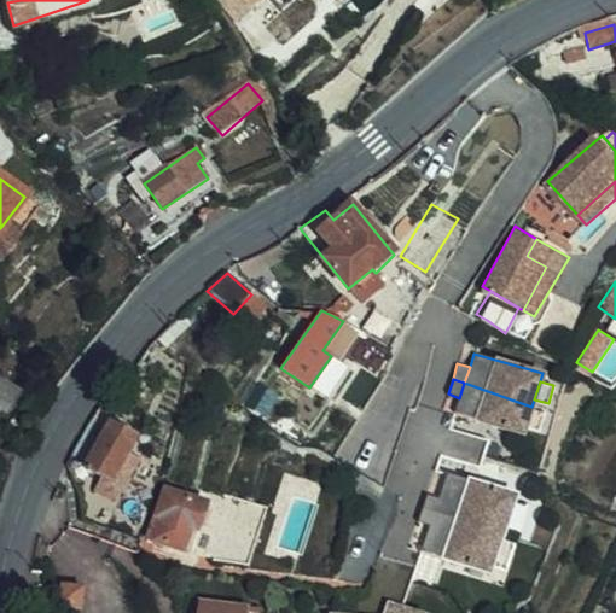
[(0,412),(4,414),(16,393),(0,383),(0,412)]
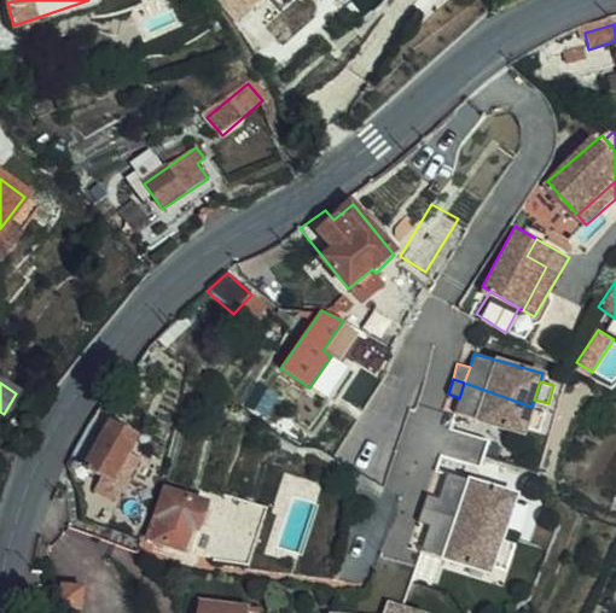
[(524,427),(532,407),(464,383),(459,398),(454,413),(523,436),(524,427)]
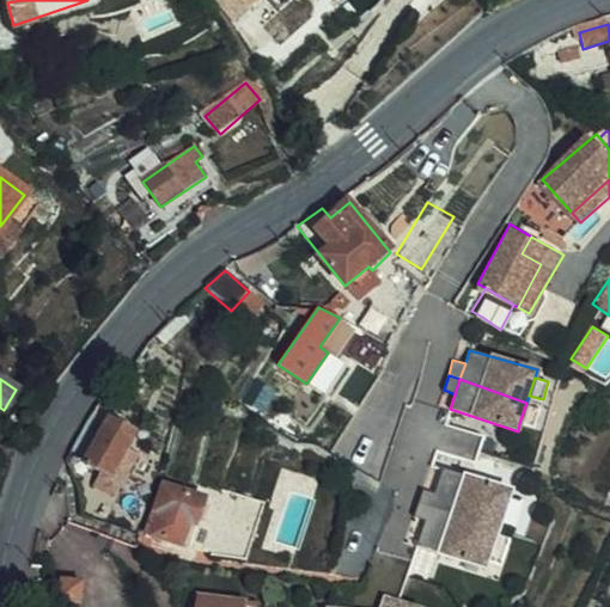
[(255,381),(242,402),(261,414),(274,393),(255,381)]
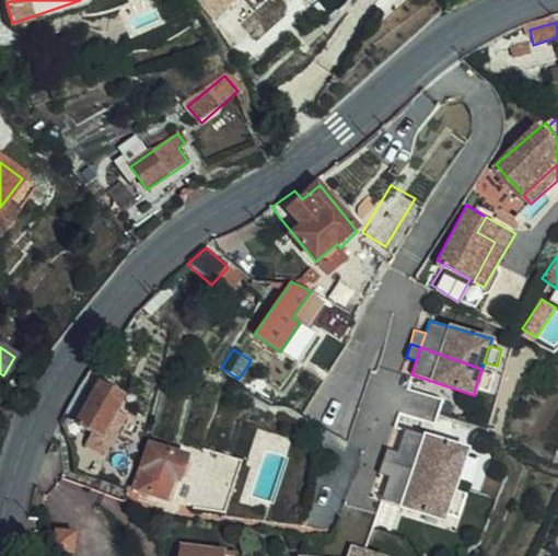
[(495,373),(481,369),(475,387),(489,392),(495,373)]
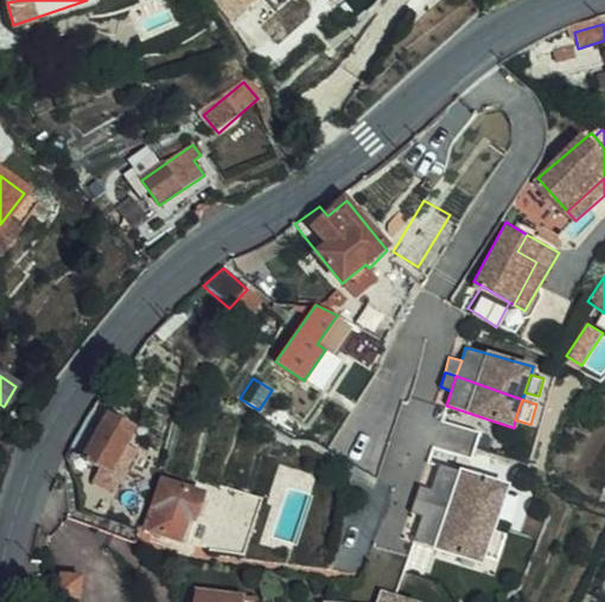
[(99,409),(72,453),(70,461),(76,472),(84,458),(112,475),(138,433),(99,409)]
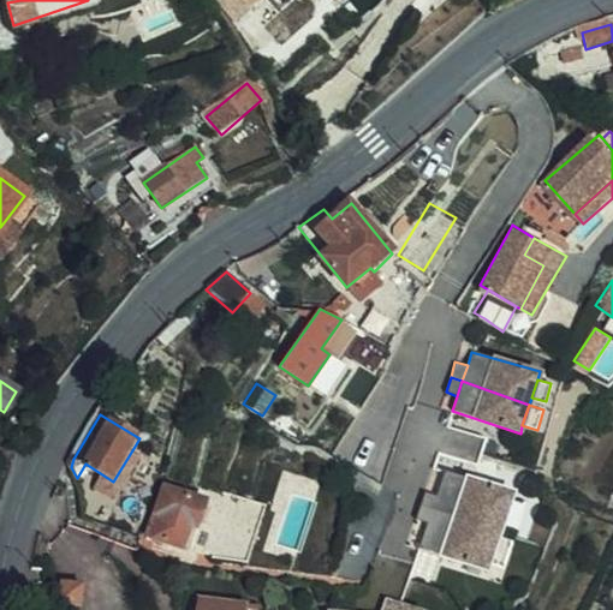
[(488,437),(454,426),(450,440),(483,452),(488,437)]
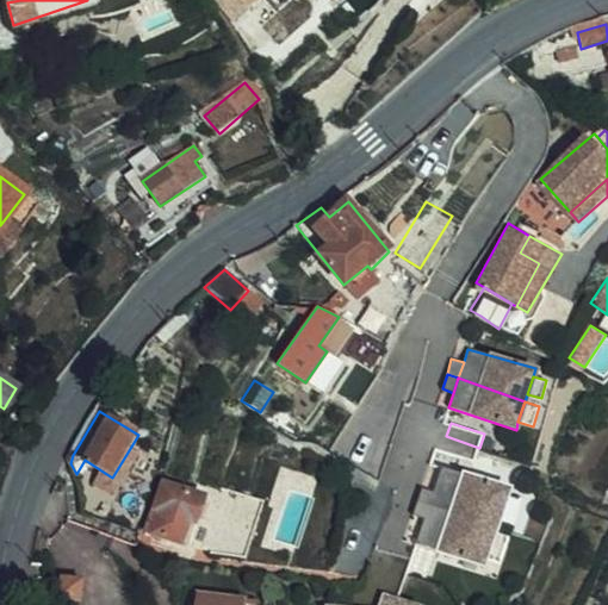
[(441,435),(436,449),(442,450),(446,436),(441,435)]
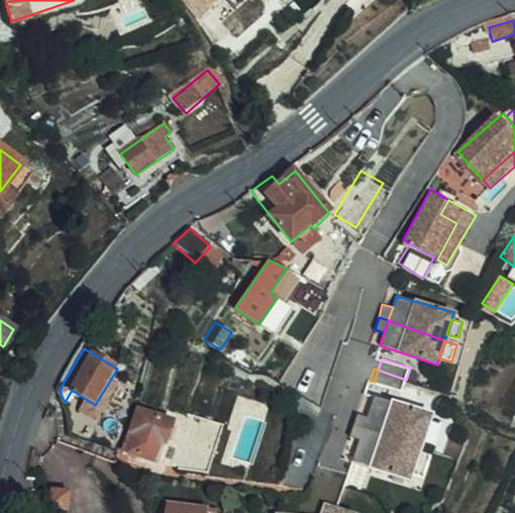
[(402,392),(406,380),(378,370),(375,382),(402,392)]
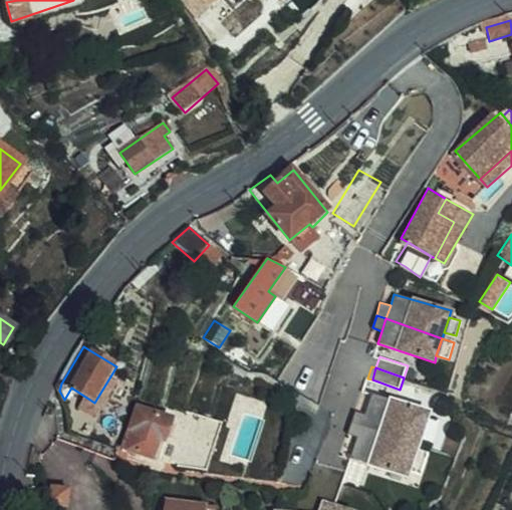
[(365,412),(377,416),(372,427),(420,444),(421,439),(429,418),(431,412),(372,392),(365,412)]
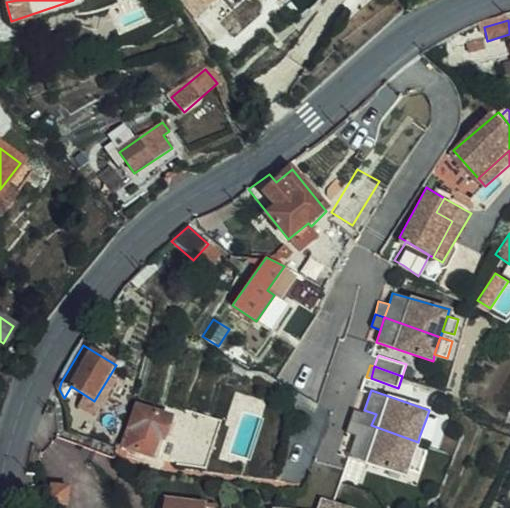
[(130,426),(125,439),(124,444),(146,452),(152,434),(157,436),(164,414),(130,404),(124,424),(130,426)]
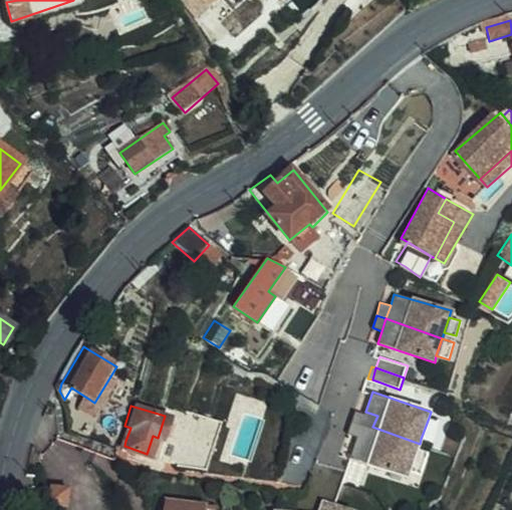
[(355,407),(351,420),(362,423),(365,412),(355,407)]
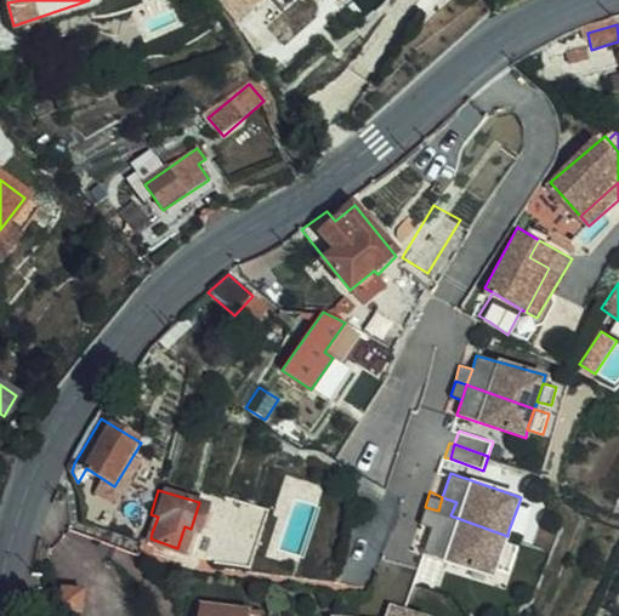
[(442,497),(438,511),(450,515),(456,502),(442,497)]
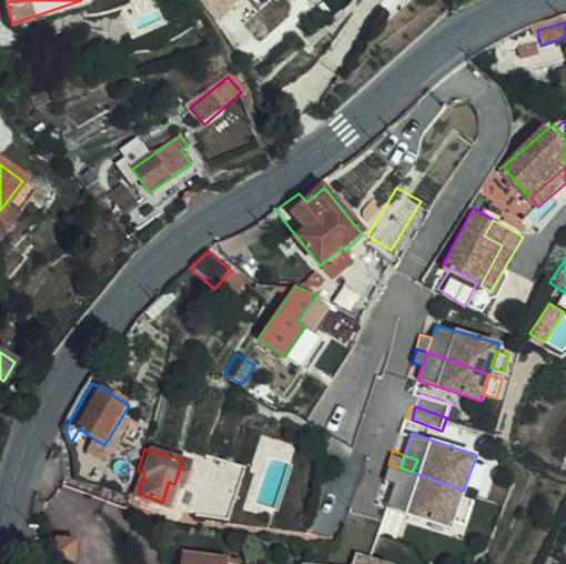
[(486,466),(474,462),(465,485),(478,490),(486,466)]
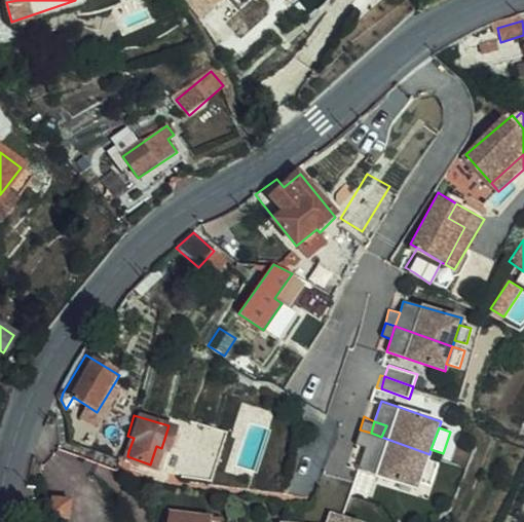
[(371,433),(360,430),(358,436),(368,440),(371,433)]
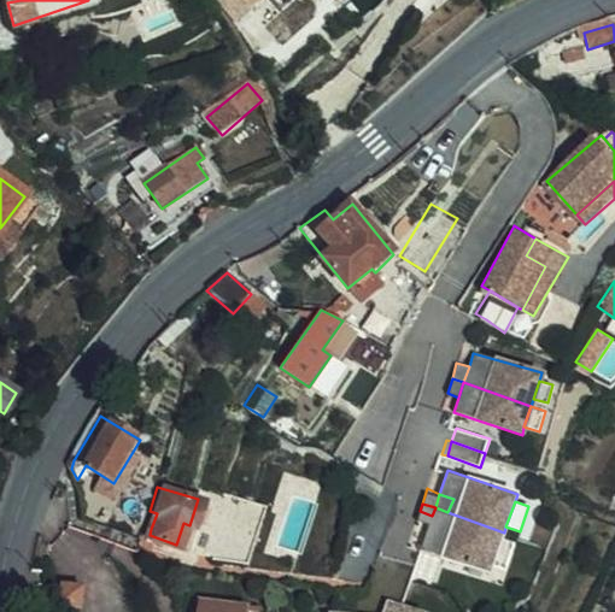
[(432,516),(444,522),(447,512),(435,507),(432,516)]
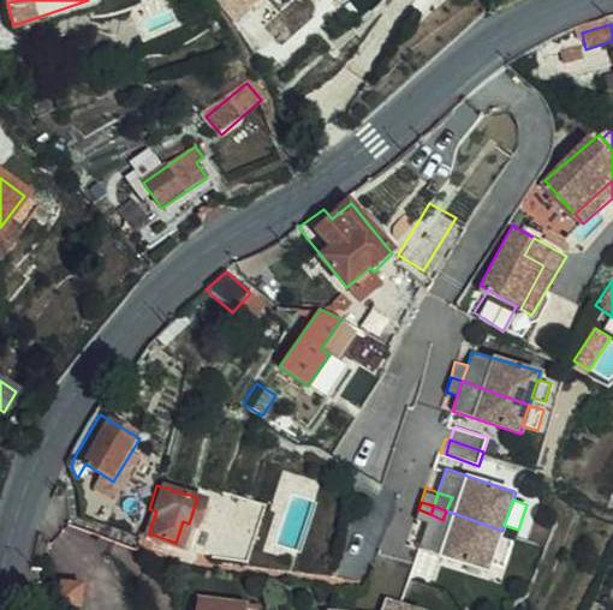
[(143,526),(150,527),(156,512),(149,509),(143,526)]
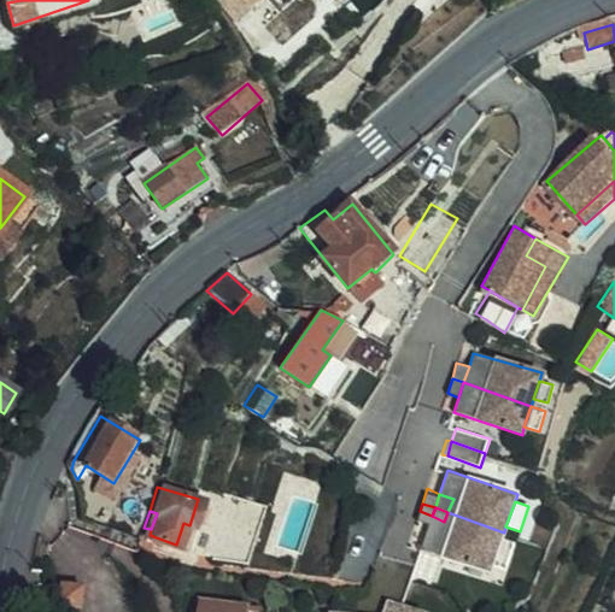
[(432,516),(420,511),(417,519),(429,523),(432,516)]
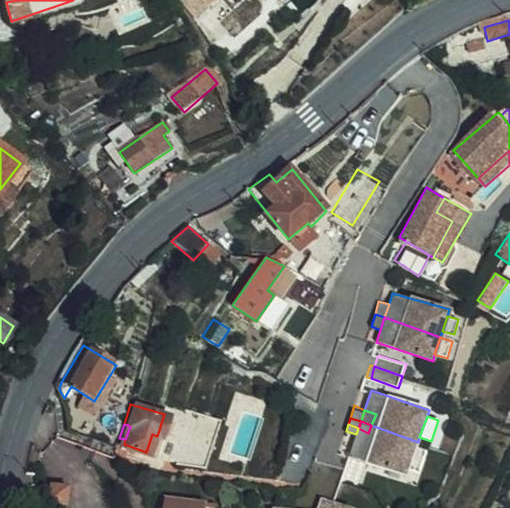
[(418,442),(371,425),(368,433),(358,428),(356,434),(350,453),(407,475),(409,467),(416,446),(418,442)]
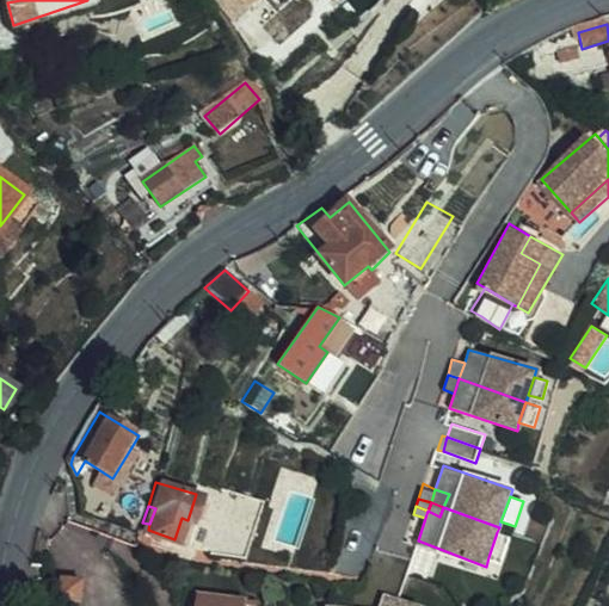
[(510,536),(497,532),(488,557),(502,562),(510,536)]
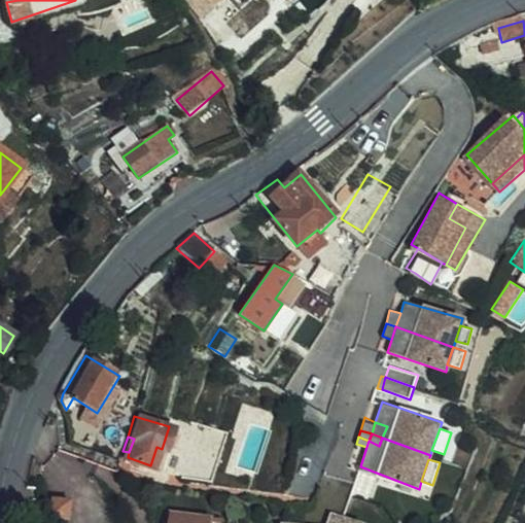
[(32,513),(50,511),(49,494),(31,495),(32,513)]
